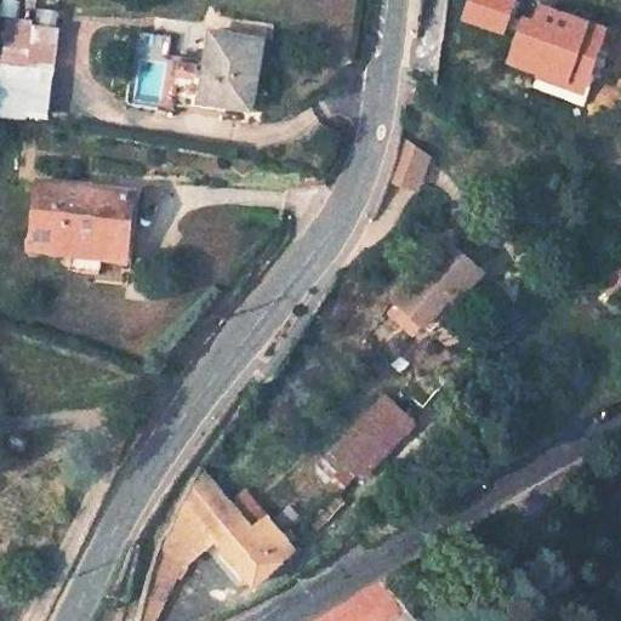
[(9,5),(0,66),(0,114),(18,118),(32,41),(18,39),(23,9),(9,5)]
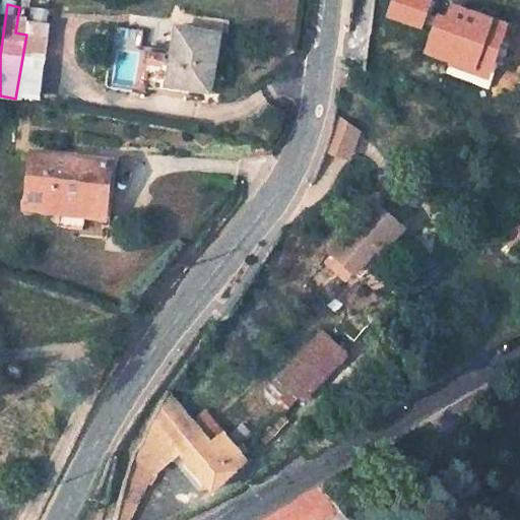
[(133,86),(144,30),(120,25),(109,81),(133,86)]
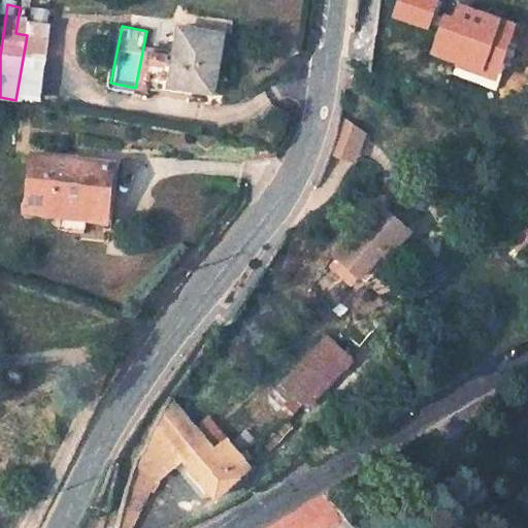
[(177,26),(167,86),(215,95),(224,34),(177,26)]
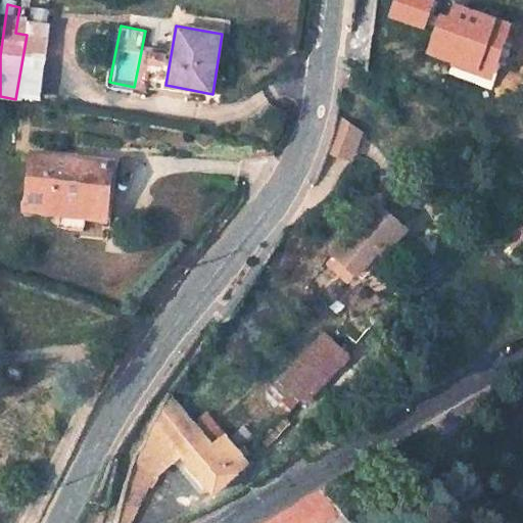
[(0,96),(0,107),(13,110),(15,99),(0,96)]
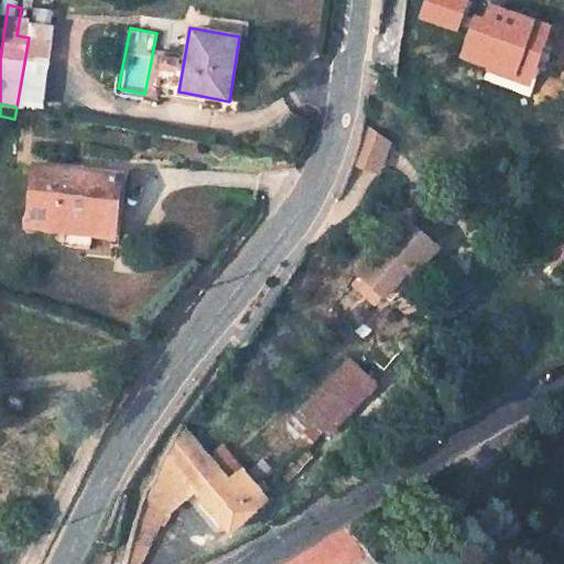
[(376,173),(387,143),(365,126),(361,144),(354,166),(376,173)]
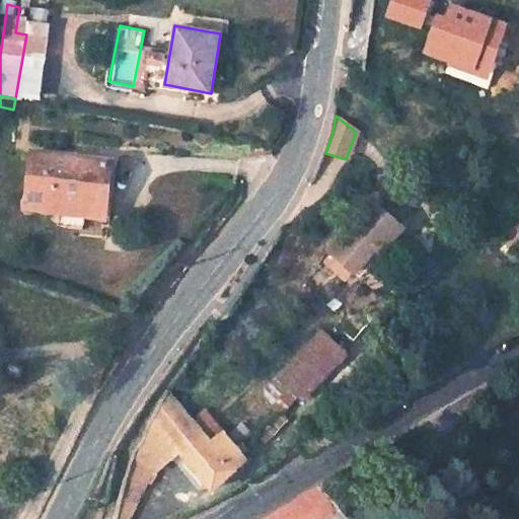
[(32,151),(25,207),(53,210),(54,200),(101,207),(107,161),(32,151)]
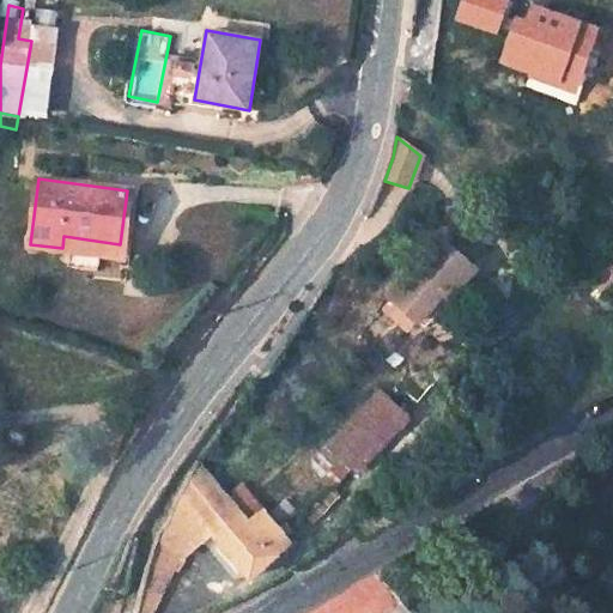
[(64,236),(62,248),(129,258),(138,192),(127,190),(120,244),(64,236)]
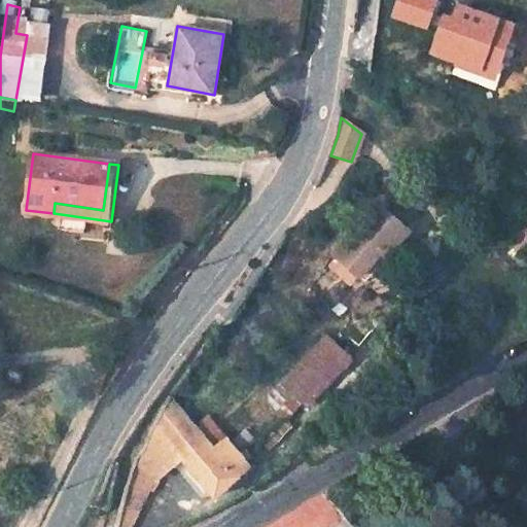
[(381,207),(357,234),(365,241),(389,214),(381,207)]
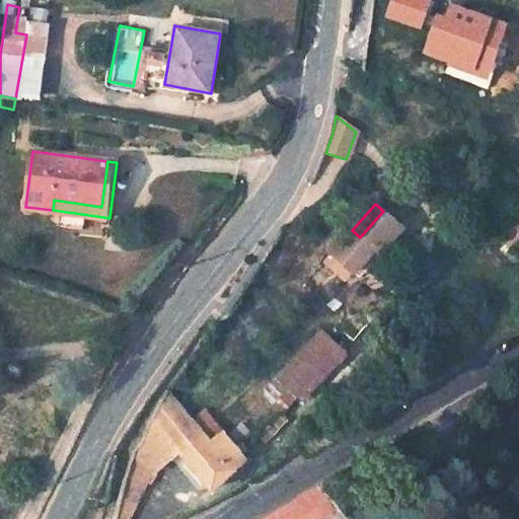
[(518,204),(509,212),(518,226),(518,204)]
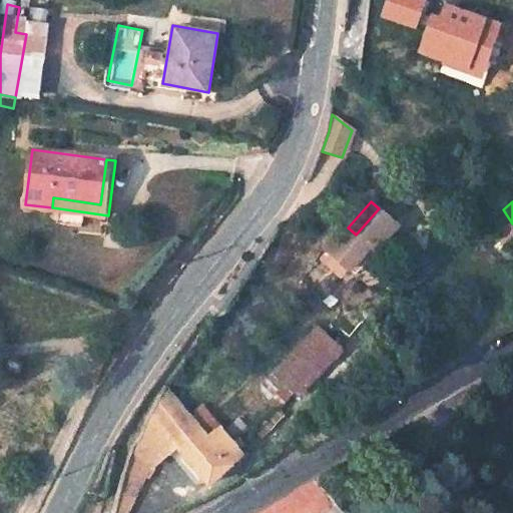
[(353,274),(374,249),(380,254),(403,229),(379,208),(356,234),(348,227),(328,250),(335,258),(353,274)]
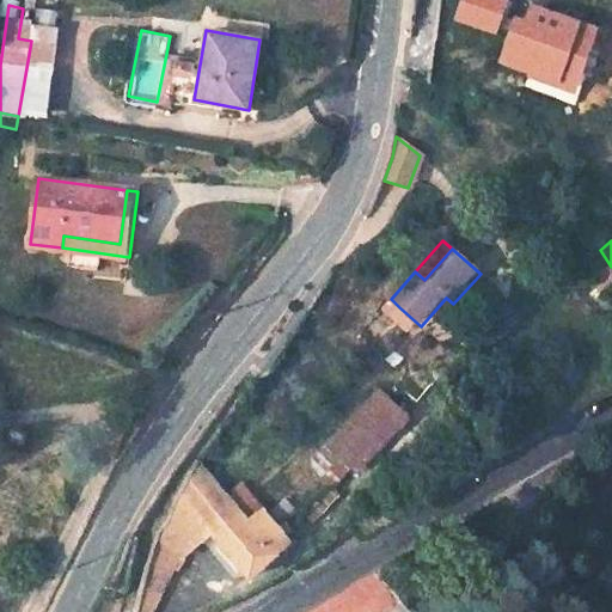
[(428,332),(453,304),(446,298),(421,326),(428,332)]
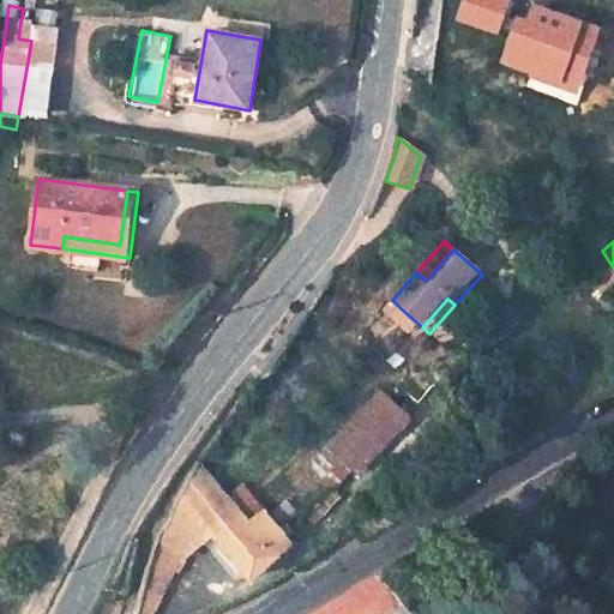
[(379,386),(325,444),(350,469),(353,470),(408,415),(379,386)]
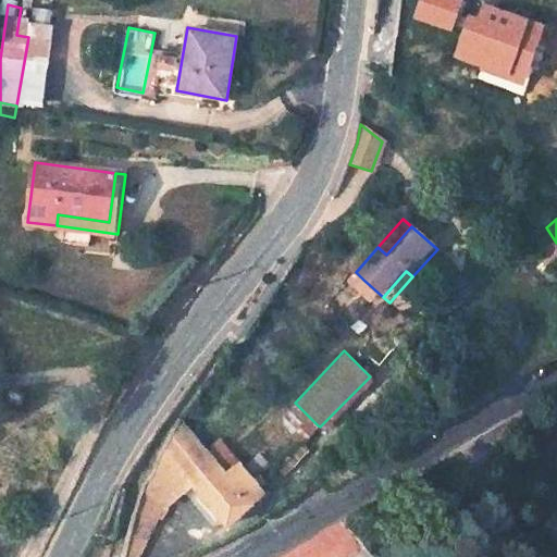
[(295,403),(279,420),(301,443),(318,425),(295,403)]
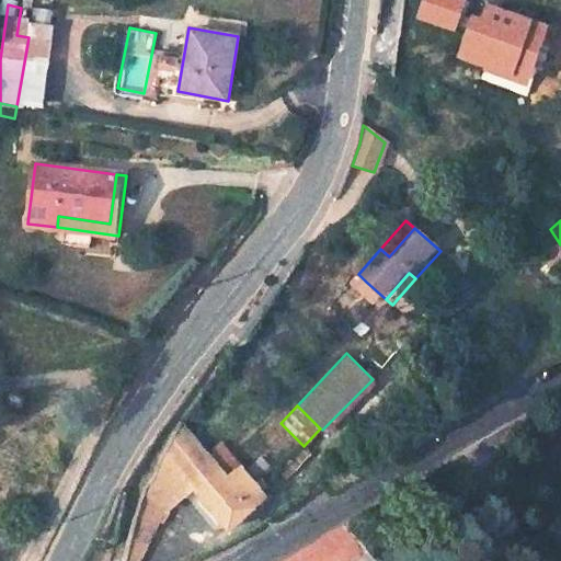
[(124,553),(123,560),(124,560),(136,560),(162,511),(175,492),(189,481),(228,527),(264,495),(261,491),(253,481),(239,465),(228,474),(208,453),(181,421),(163,449),(152,476),(141,490),(136,505),(130,522),(126,537),(124,553)]
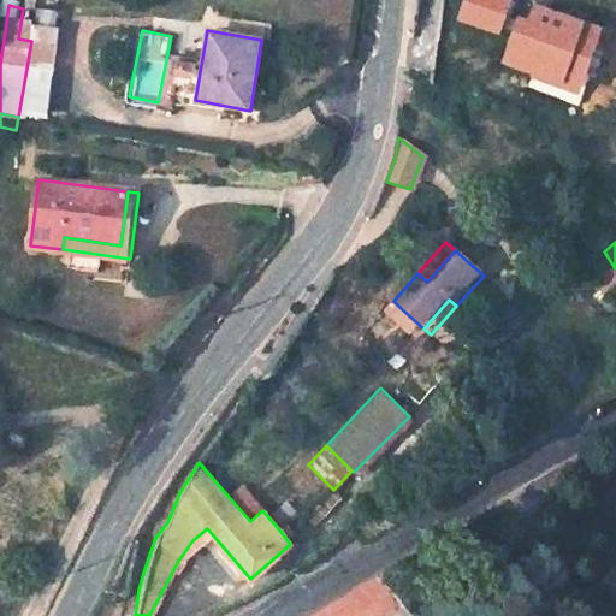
[(241,486),(229,497),(250,521),(262,510),(241,486)]
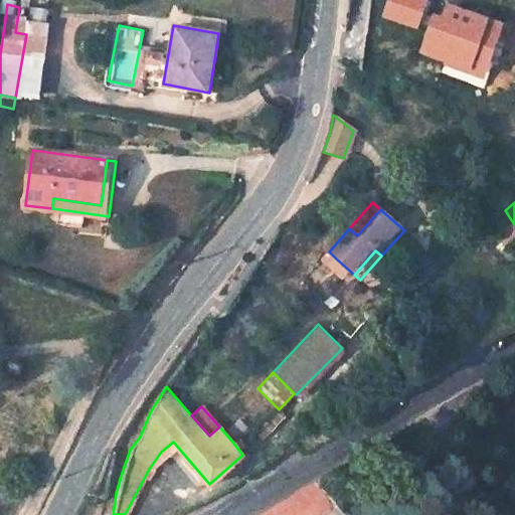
[(279,409),(255,432),(263,439),(286,415),(279,409)]
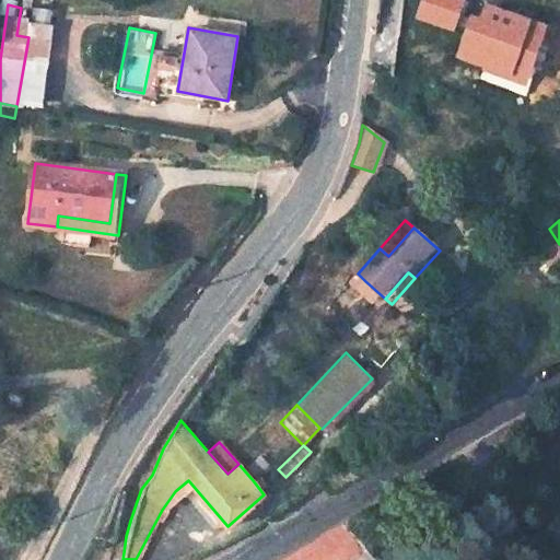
[(260,474),(253,480),(260,490),(269,482),(260,474)]
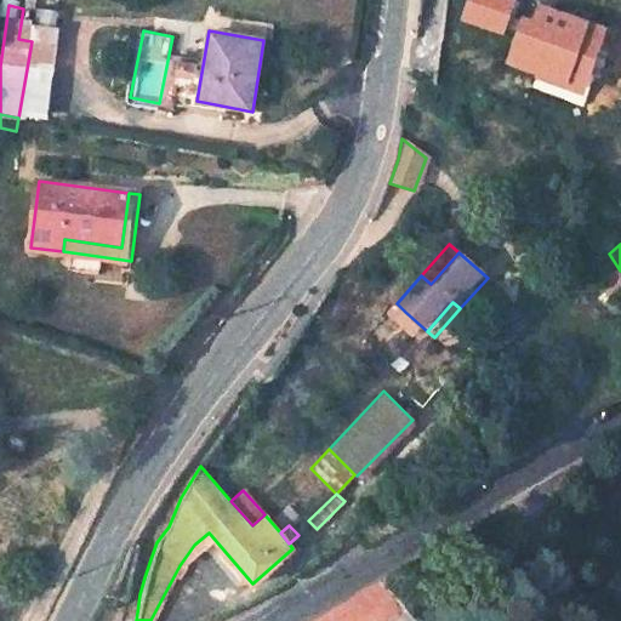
[(414,620),(379,580),(309,620),(414,620)]
